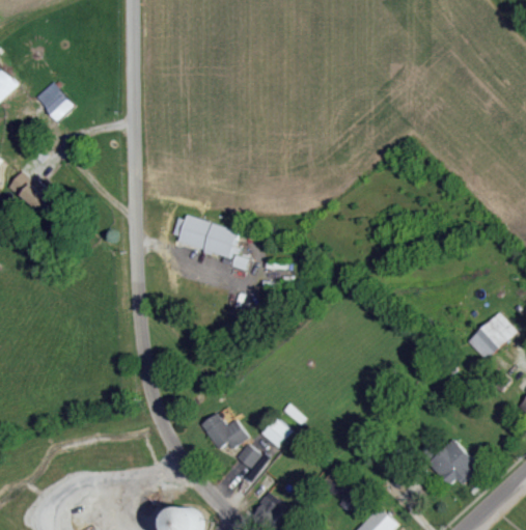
[(0,101),(19,84),(0,63),(0,101)]
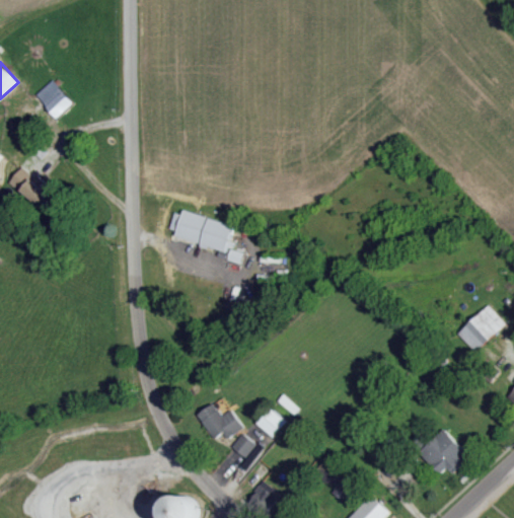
[(33,95),(56,119),(73,102),(51,79),(33,95)]
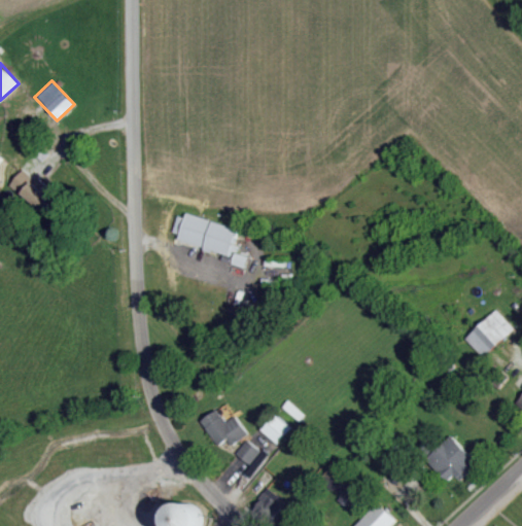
[(33,182),(20,171),(8,184),(43,214),(59,197),(37,178),(33,182)]
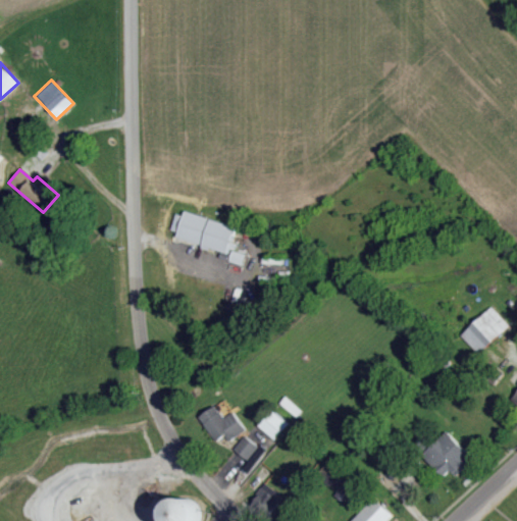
[(236,227),(183,211),(182,216),(173,213),(167,235),(228,253),(236,227)]
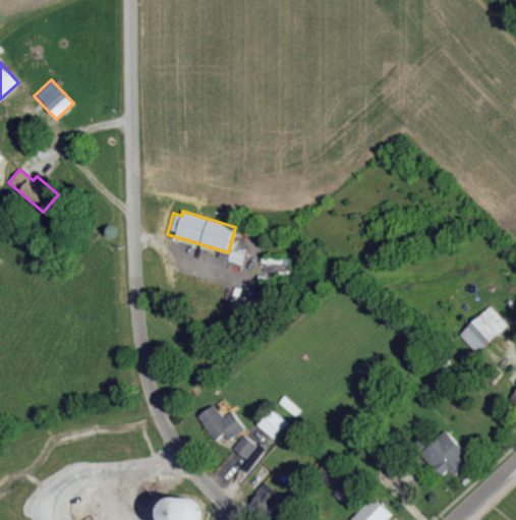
[(241,265),(243,253),(230,250),(227,262),(241,265)]
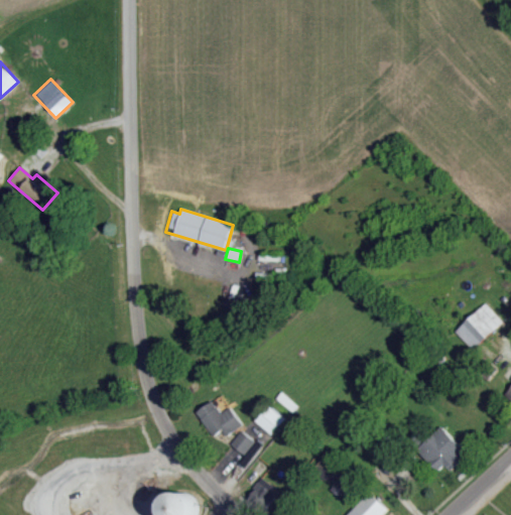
[(472,350),(502,323),(485,303),(455,332),(472,350)]
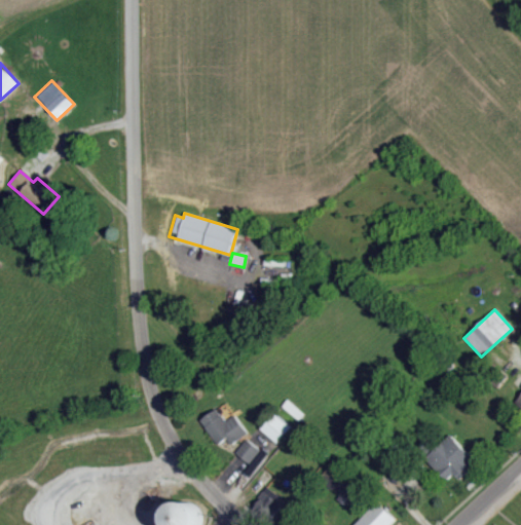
[(247,434),(234,415),(225,421),(216,409),(199,420),(216,445),(226,439),(230,445),(247,434)]
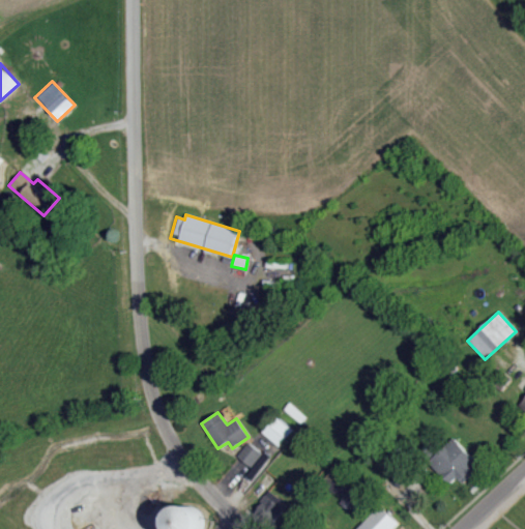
[(280,447),(293,431),(275,416),(262,433),(280,447)]
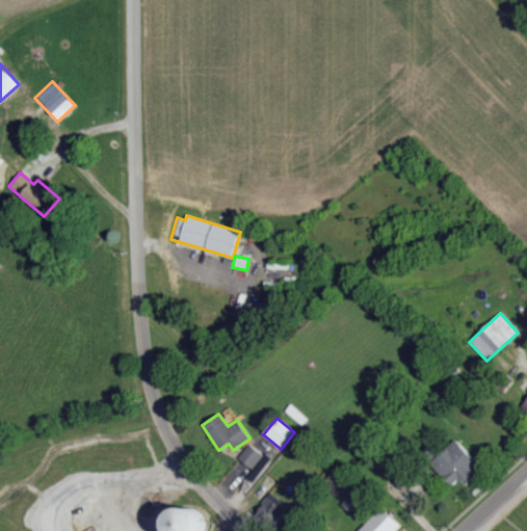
[(457,478),(460,482),(479,465),(454,437),(431,459),(453,482),(457,478)]
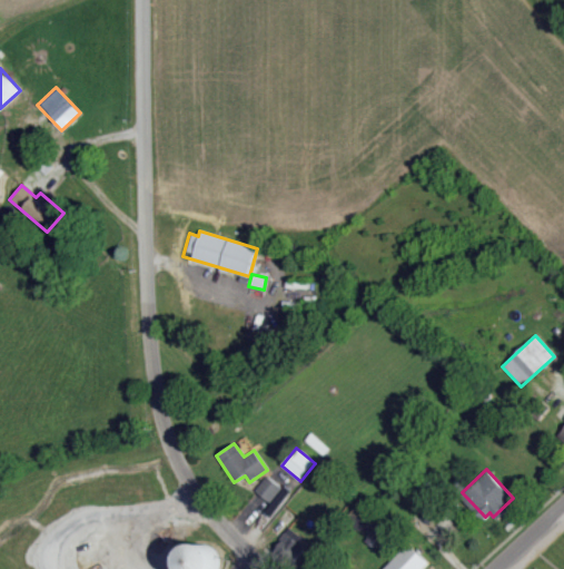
[(280,488),(267,477),(254,490),(268,502),(280,488)]
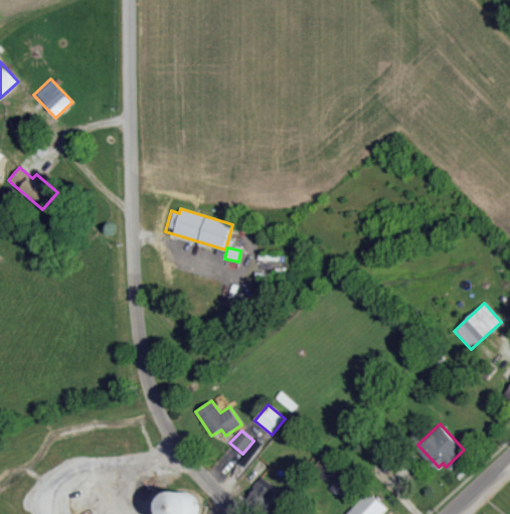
[(272,488),(261,475),(249,486),(269,506),(273,501),(266,494),(272,488)]
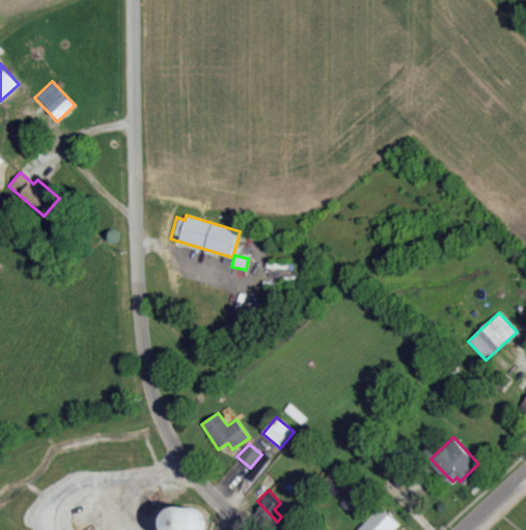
[(354,529),(390,529),(398,523),(380,504),(354,529)]
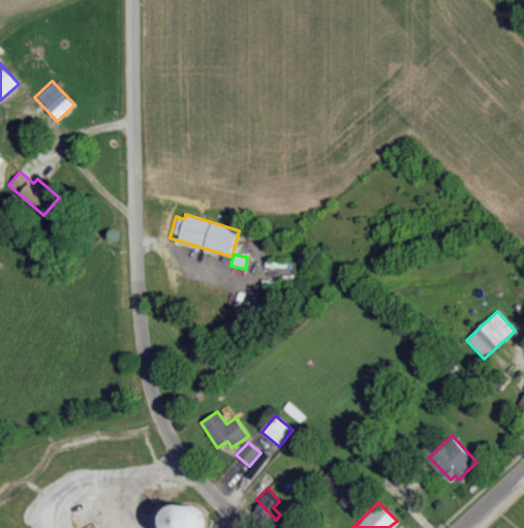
[(203,527),(208,515),(177,503),(166,527),(203,527)]
